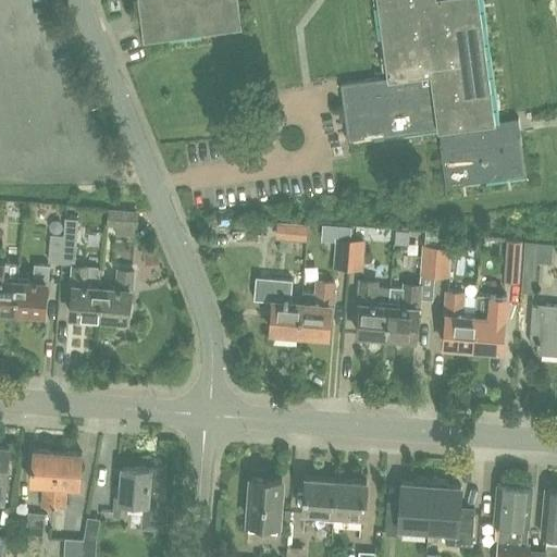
[(138,0),(144,41),(242,29),(238,0),(138,0)]
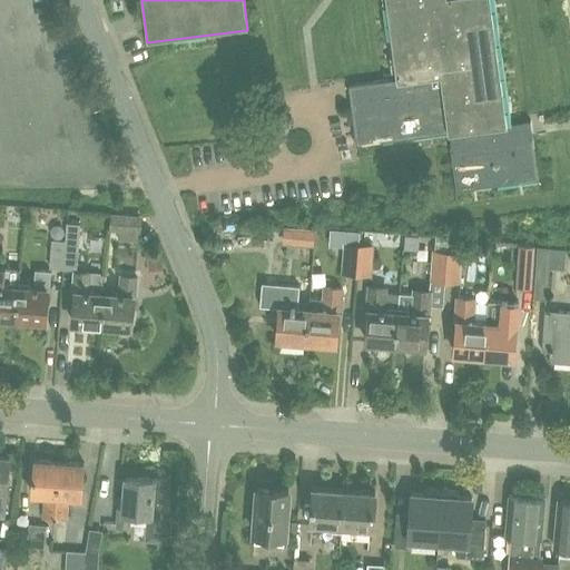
[(350,100),(356,145),(448,133),(455,190),(538,179),(530,120),(507,124),(490,0),(385,0),(396,79),(373,82),(375,97),(350,100)]
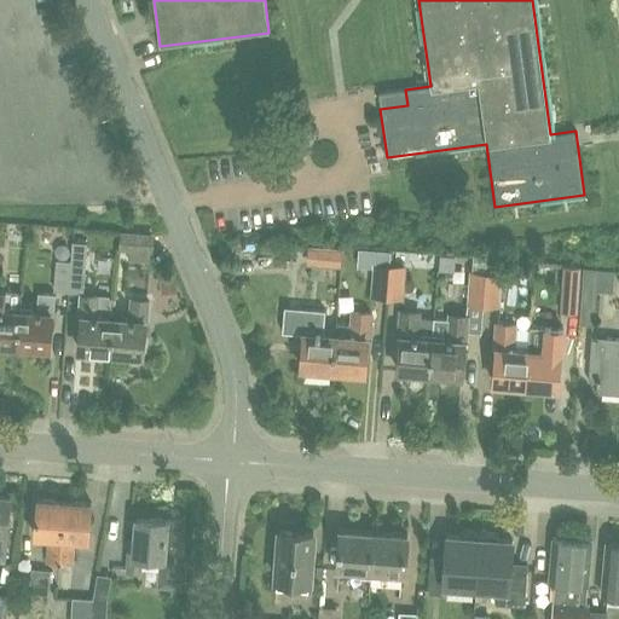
[(120,232),(119,250),(131,252),(131,249),(150,250),(149,253),(154,253),(154,233),(120,232)]
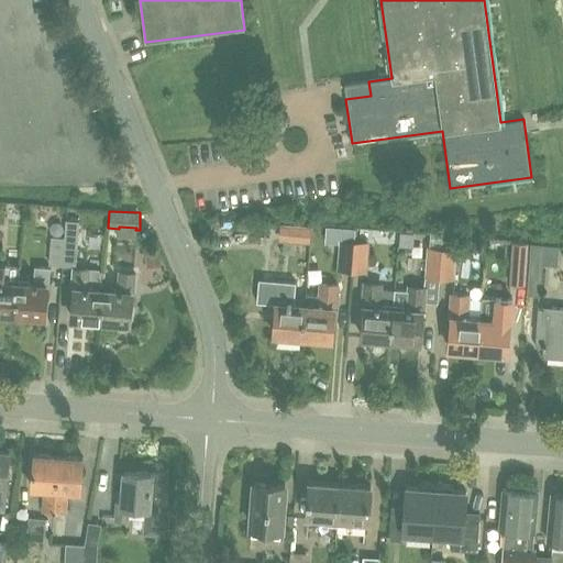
[(79,220),(66,219),(64,238),(62,265),(75,266),(79,220)]
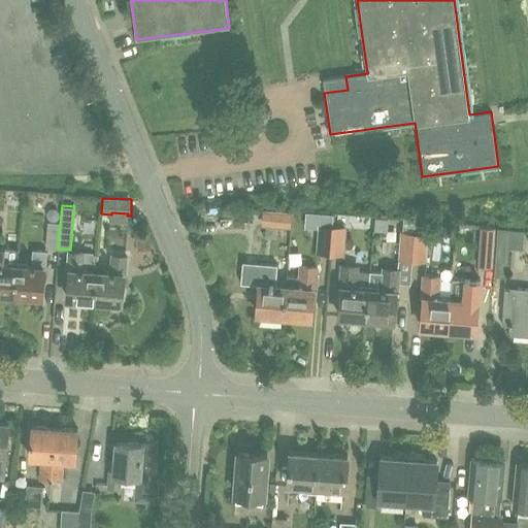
[(262,209),(261,226),(290,229),(292,211),(262,209)]
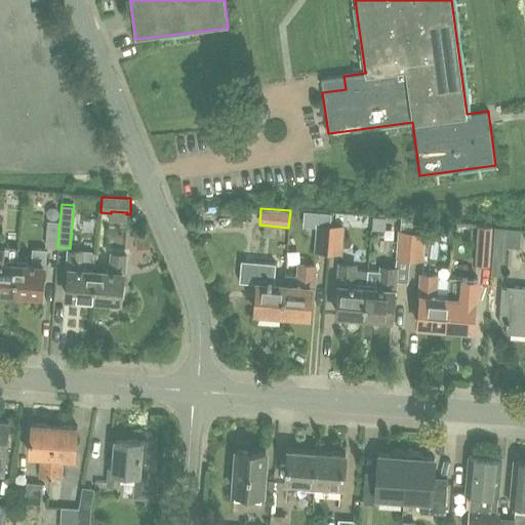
[(46,246),(57,247),(59,221),(48,220),(46,246)]
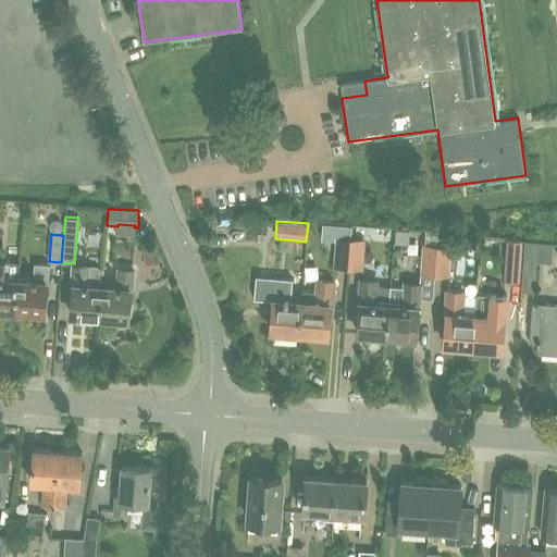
[(333,268),(348,269),(350,237),(335,236),(333,268)]
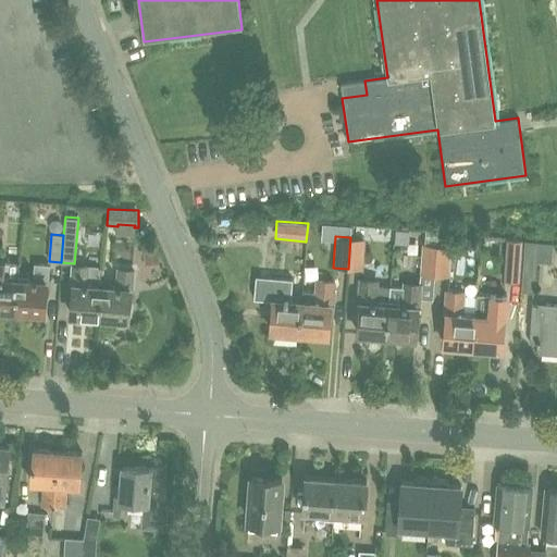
[(366,239),(350,237),(348,269),(362,270),(366,239)]
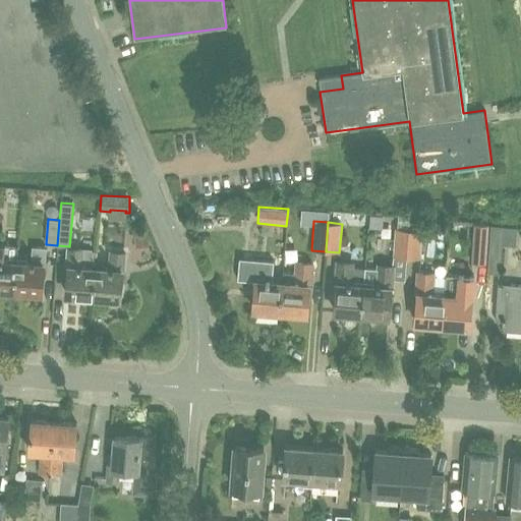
[(500,272),(502,253),(504,226),(490,225),(488,252),(487,271),(500,272)]
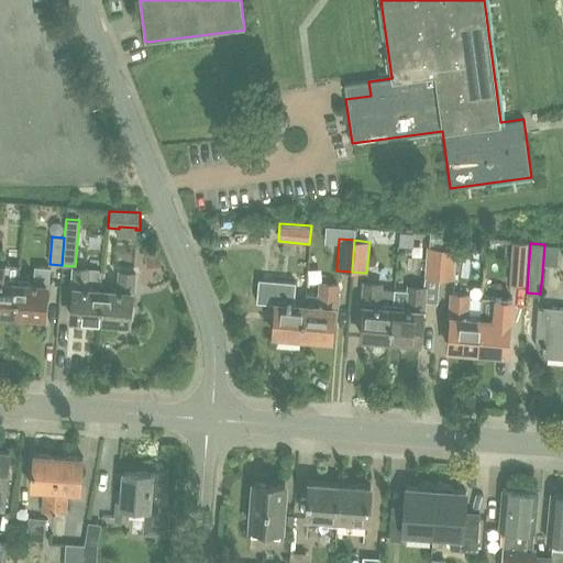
[(440,278),(440,277),(442,247),(427,246),(424,277),(440,278)]
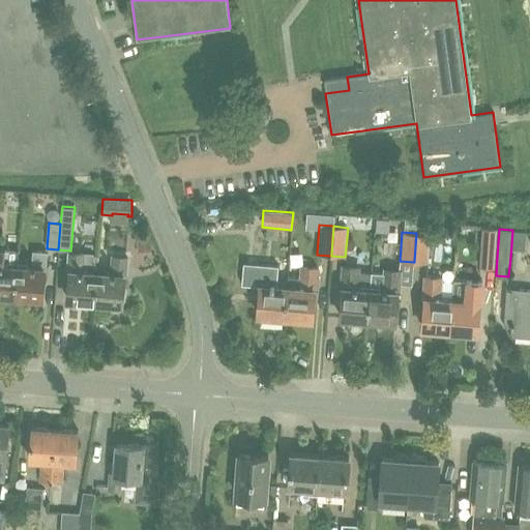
[(416,233),(414,261),(414,262),(428,263),(430,234),(416,233)]
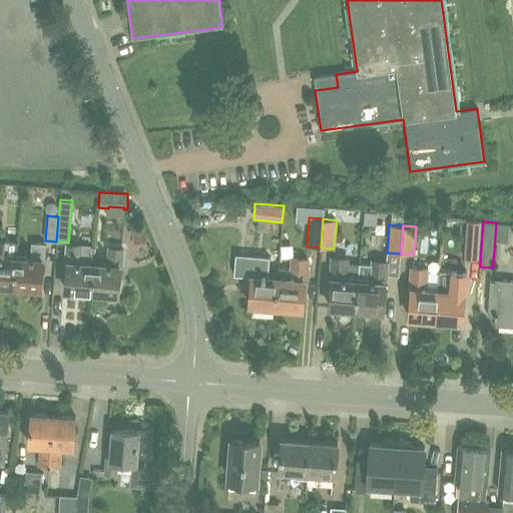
[(132,229),(132,242),(146,241),(145,228),(132,229)]
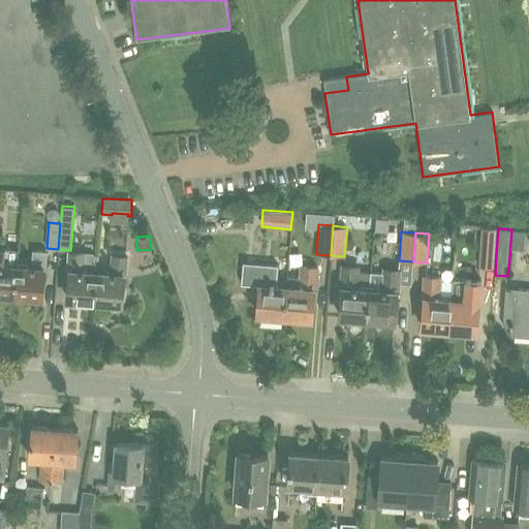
[(493,269),(495,239),(480,238),(478,268),(493,269)]
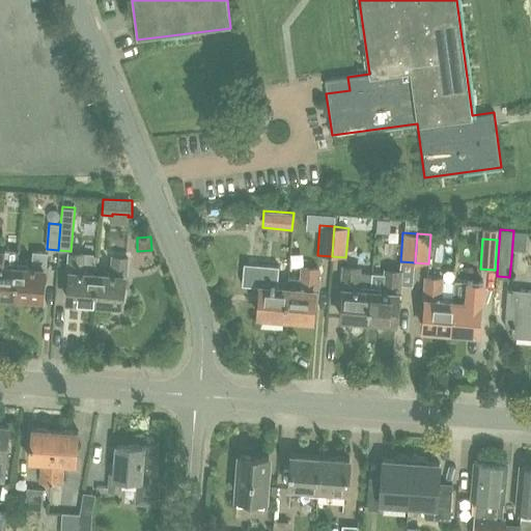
[(0,295),(1,296),(1,300),(15,301),(17,261),(18,261),(19,248),(0,246),(0,295)]
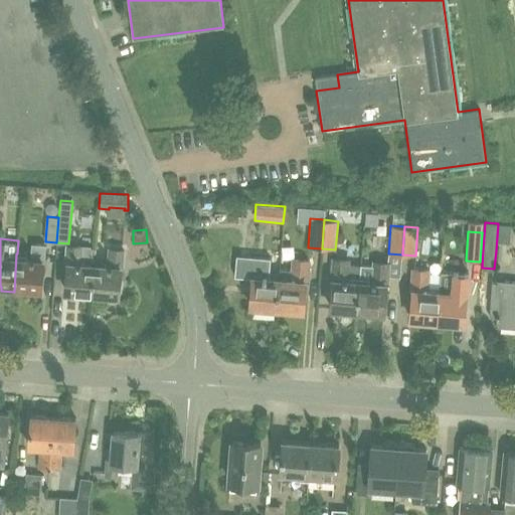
[(26,288),(40,289),(43,243),(31,243),(30,260),(27,259),(27,254),(17,253),(16,253),(14,292),(26,292),(26,288)]
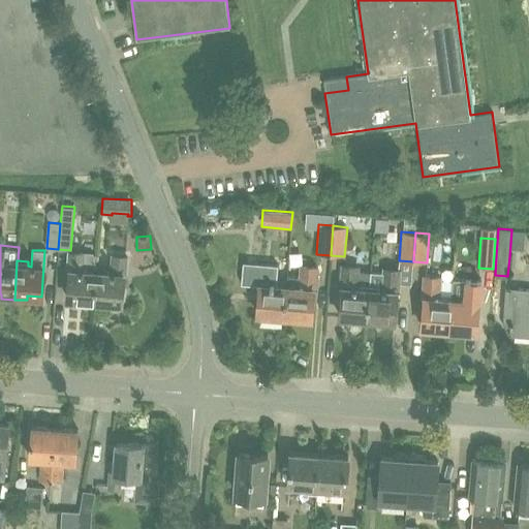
[(64,276),(70,276),(68,300),(82,301),(82,305),(94,306),(97,265),(94,258),(94,252),(67,251),(64,276)]
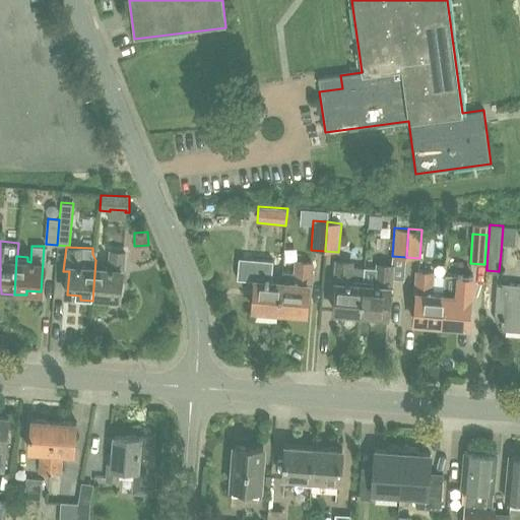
[(109,250),(107,268),(100,268),(95,260),(92,301),(106,302),(106,298),(120,299),(123,270),(125,270),(127,251),(109,250)]
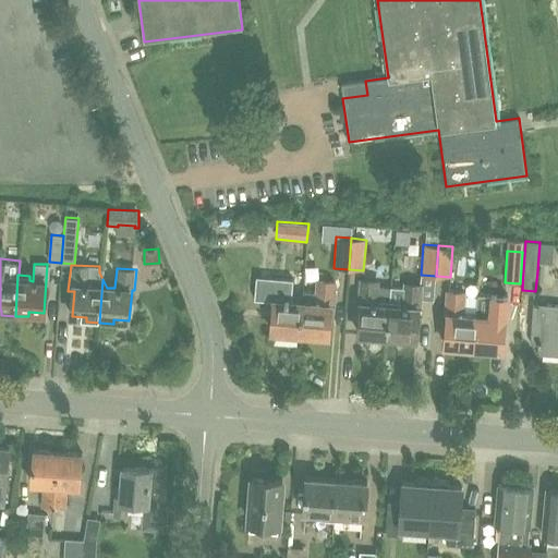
[(270,299),(274,299),(271,331),(301,334),(303,301),(290,301),(293,277),(271,275),(270,299)]
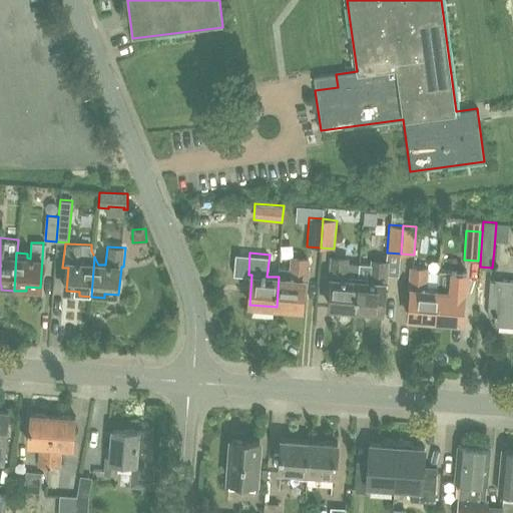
[(330,308),(356,310),(360,264),(349,263),(350,258),(330,254),(329,278),(332,278),(330,308)]
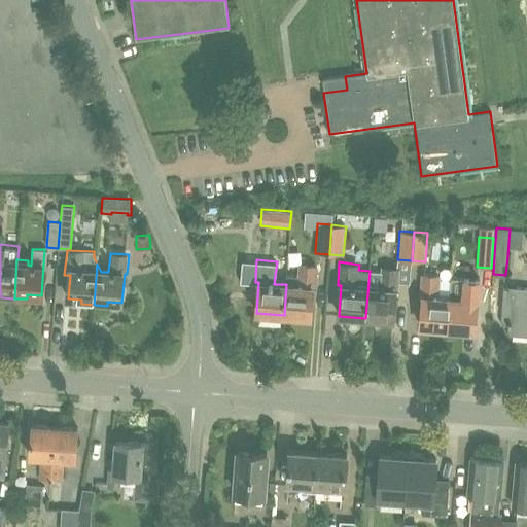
[(299,264),(296,285),(286,284),(284,315),(310,317),(312,286),(316,287),(317,266),(299,264)]
